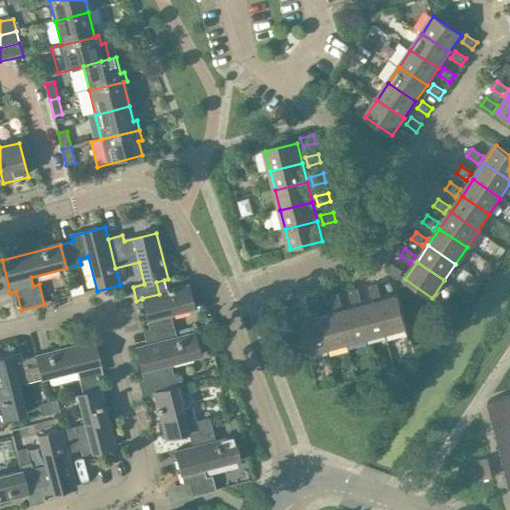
[(389,272),(399,279),(404,272),(393,265),(389,272)]
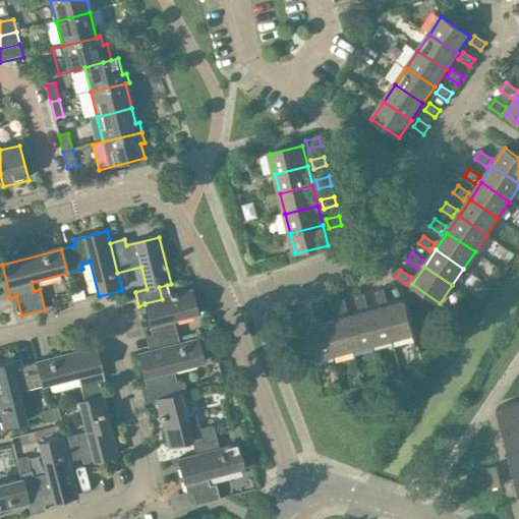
[(167,285),(159,287),(162,299),(170,297),(167,285)]
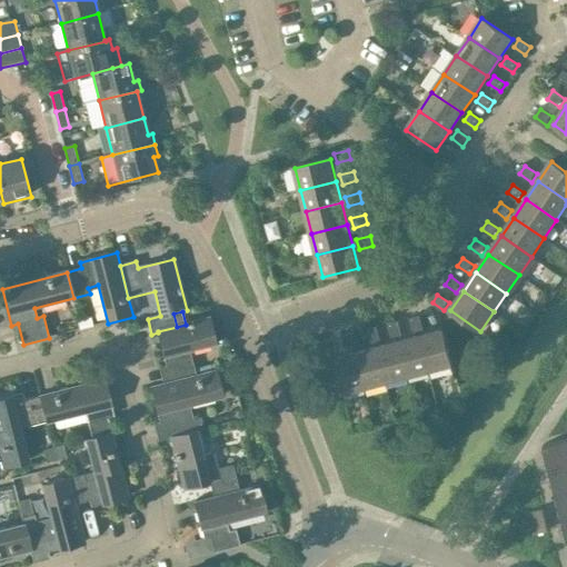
[(411,319),(415,332),(425,330),(421,317),(411,319)]
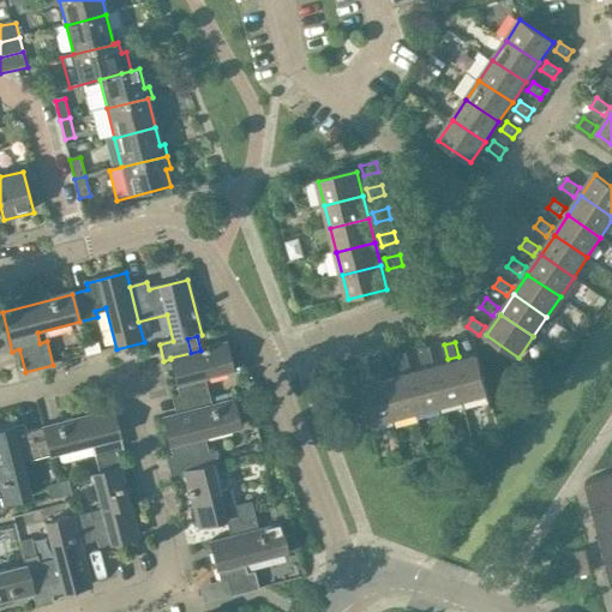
[(84,347),(87,357),(101,353),(99,343),(84,347)]
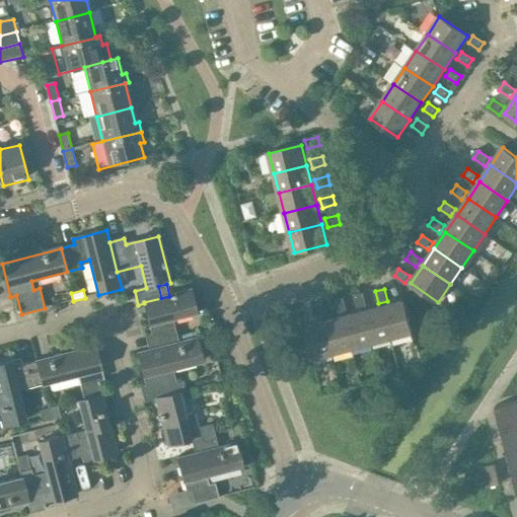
[(155,335),(159,349),(179,344),(173,319),(198,313),(191,290),(169,296),(161,298),(144,302),(144,303),(152,336),(155,335)]
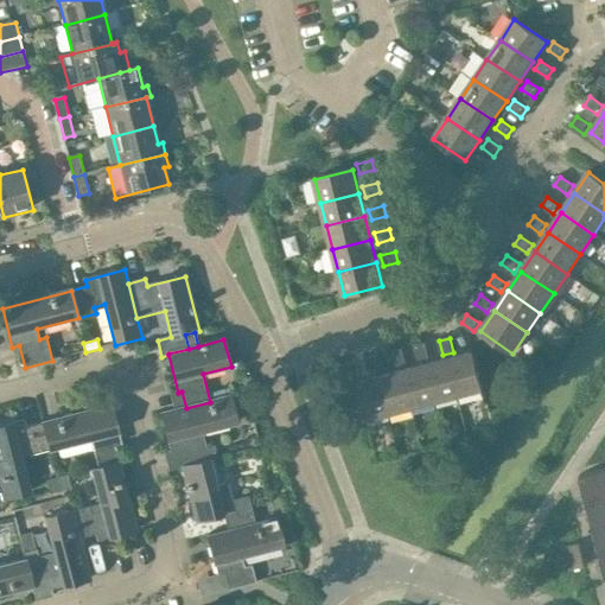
[(416,346),(420,361),(431,358),(426,344),(416,346)]
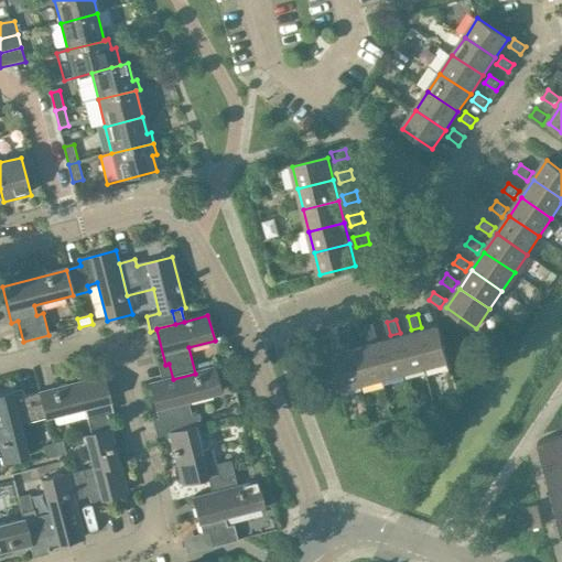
[(365,327),(369,341),(378,338),(375,325),(365,327)]
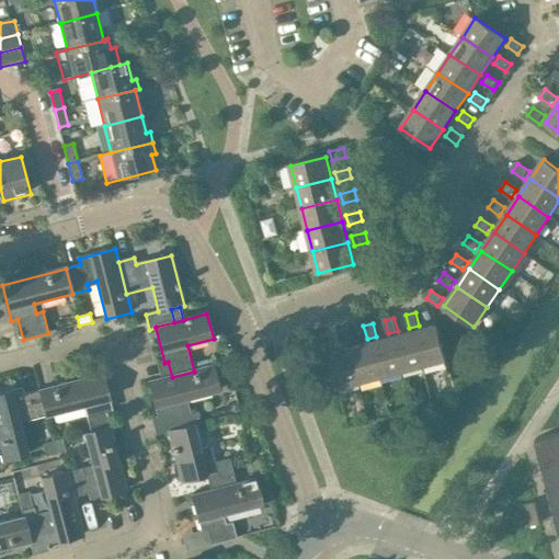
[(415,332),(424,367),(446,362),(437,327),(415,332)]
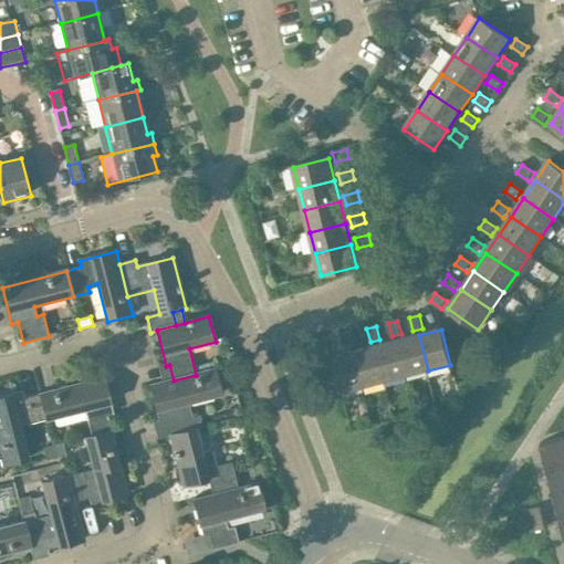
[(345,334),(348,348),(358,345),(355,332),(345,334)]
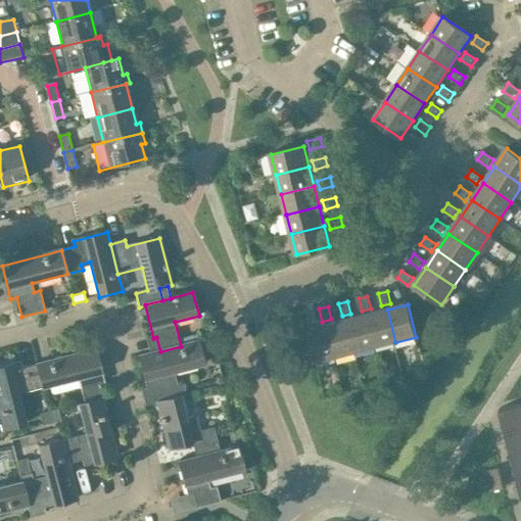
[(367,315),(376,347),(395,342),(387,310),(367,315)]
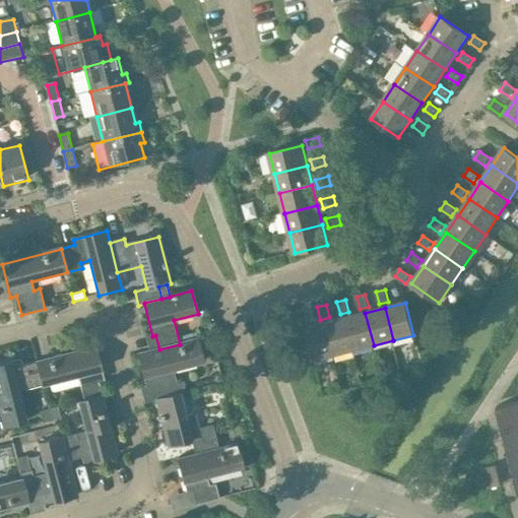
[(298,312),(301,325),(309,322),(306,310),(298,312)]
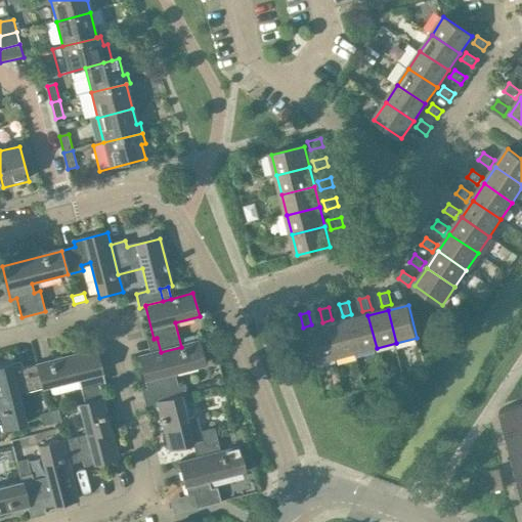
[(348,320),(356,353),(377,348),(367,315),(348,320)]
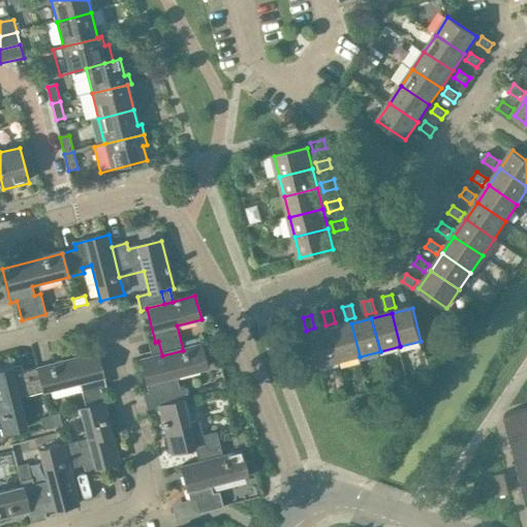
[(332,329),(340,362),(360,357),(351,323),(332,329)]
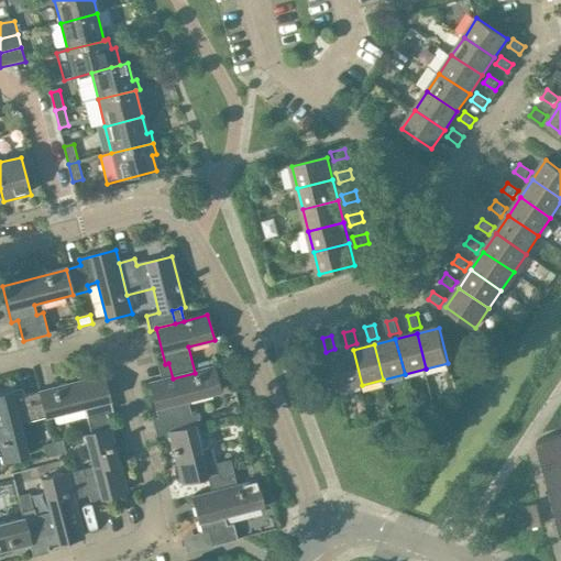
[(331,355),(340,391),(362,385),(353,350),(331,355)]
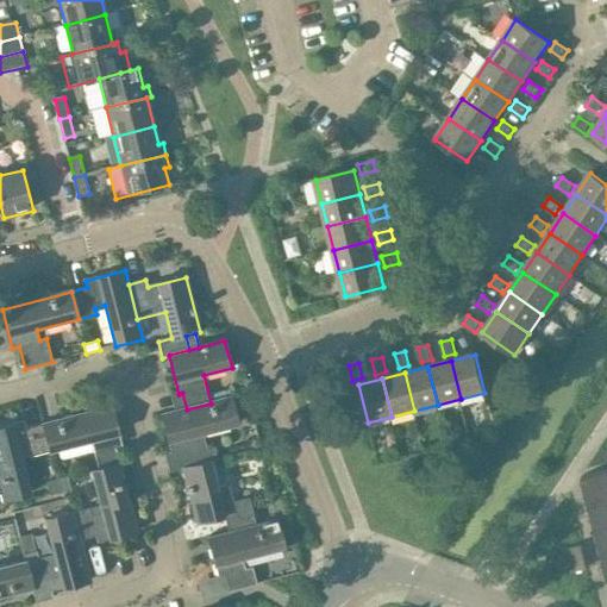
[(188,451),(193,467),(211,462),(212,463),(219,461),(216,448),(201,451),(198,436),(238,425),(231,398),(211,404),(187,410),(162,415),(173,455),(188,451)]
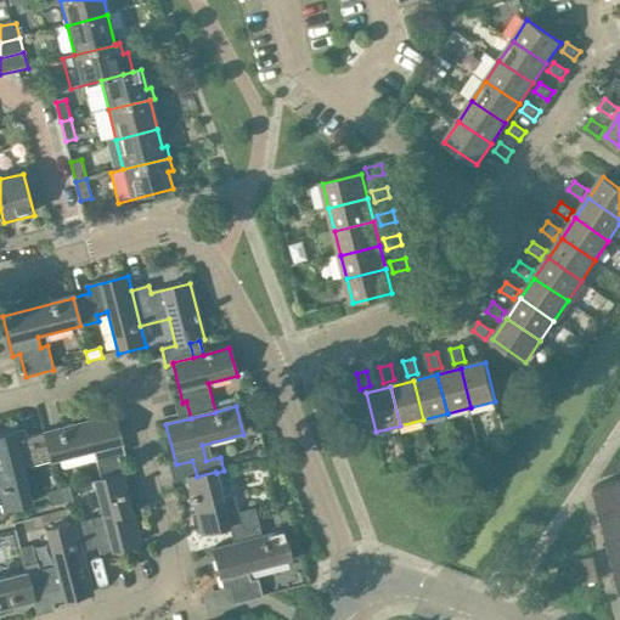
[(101,480),(123,474),(118,458),(125,456),(114,416),(44,434),(52,462),(94,451),(101,480)]
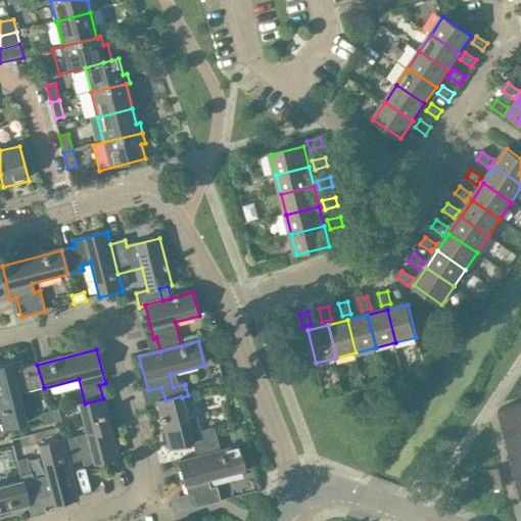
[(29,392),(44,388),(37,365),(24,369),(21,363),(0,368),(0,417),(3,430),(28,424),(18,389),(27,386),(29,392)]
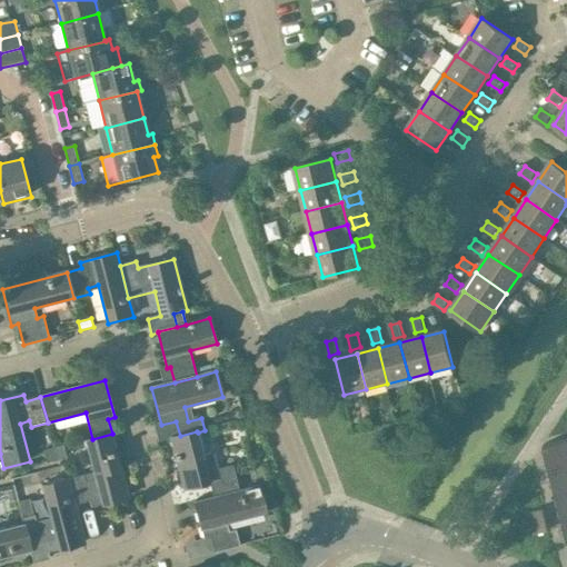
[(210,484),(215,498),(240,491),(234,466),(219,469),(215,455),(204,457),(198,433),(197,431),(180,436),(171,438),(185,489),(210,484)]
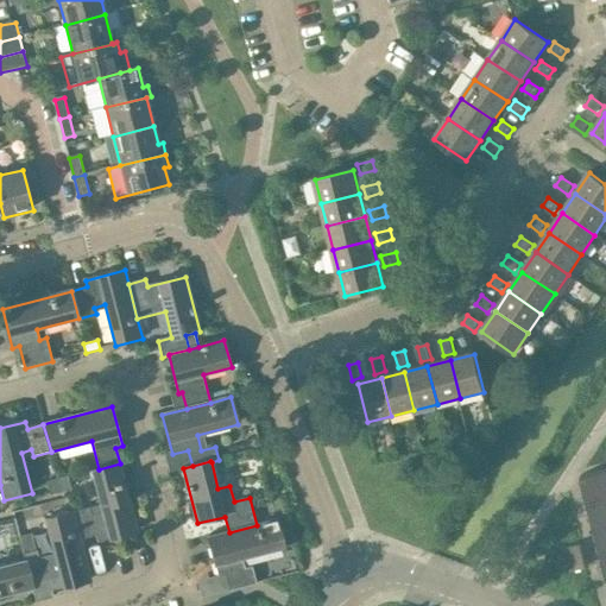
[(74,512),(81,540),(96,536),(99,543),(138,532),(120,464),(99,469),(92,471),(102,512),(93,515),(90,507),(74,512)]
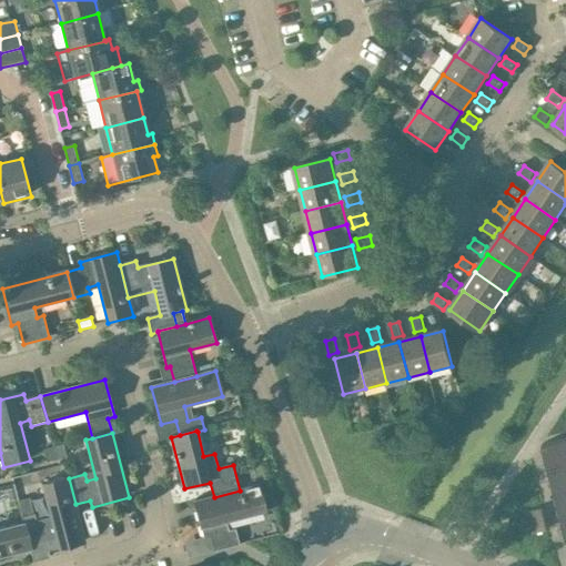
[(549,470),(565,466),(565,441),(544,446),(549,470)]
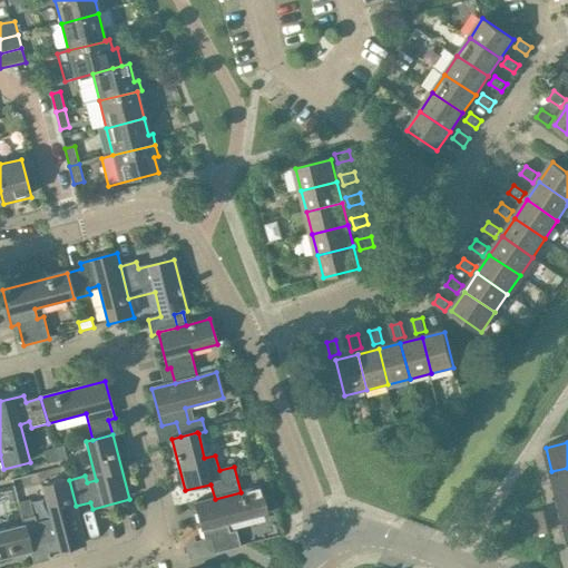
[(55,449),(58,462),(68,460),(65,447),(55,449)]
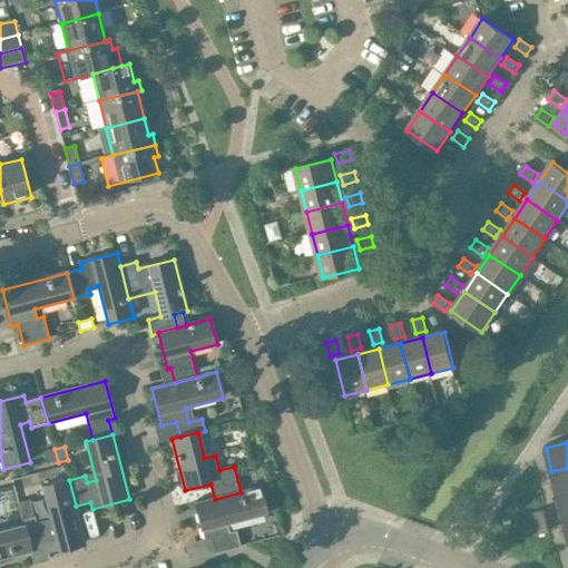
[(45,452),(48,464),(58,462),(55,449),(45,452)]
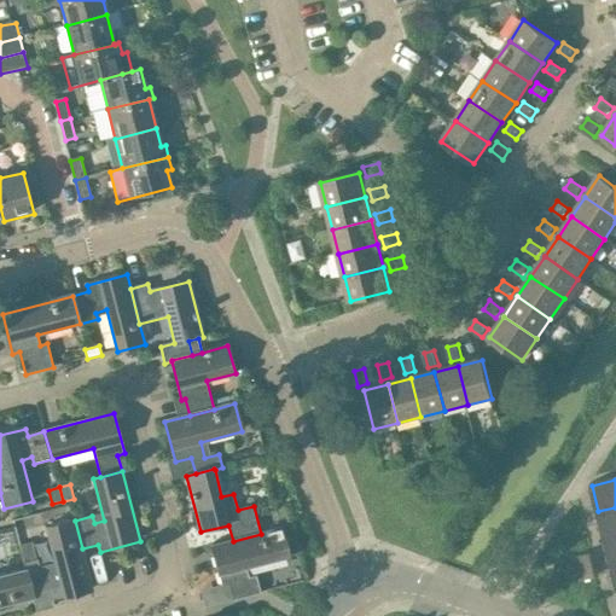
[(605,536),(615,534),(615,507),(598,511),(605,536)]
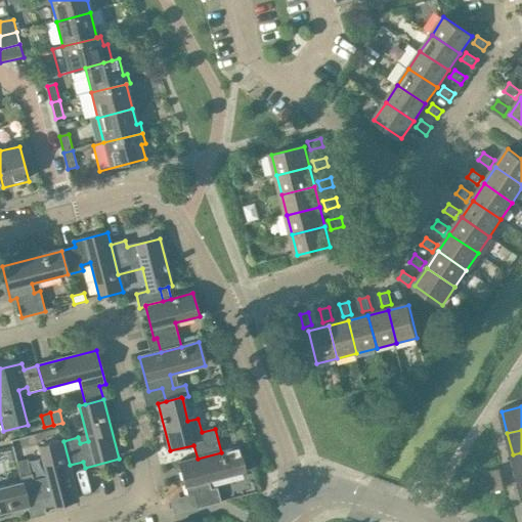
[(24,483),(28,499),(41,495),(45,510),(79,501),(70,465),(63,441),(39,447),(48,483),(35,486),(32,475),(20,477),(22,483),(24,483)]
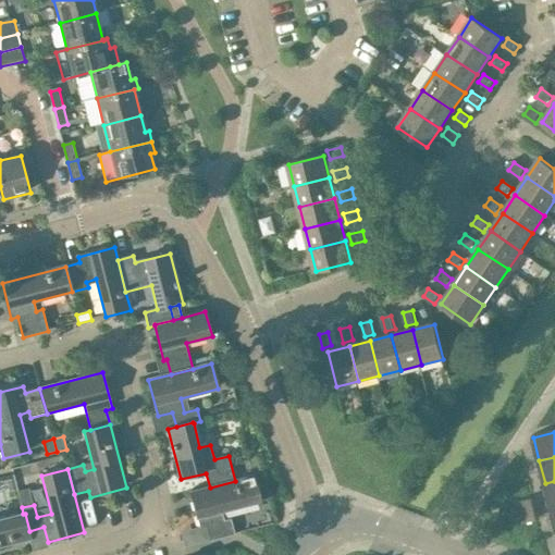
[(207,527),(210,542),(235,535),(232,519),(225,521),(223,512),(261,502),(255,477),(235,481),(210,488),(190,493),(200,529),(207,527)]
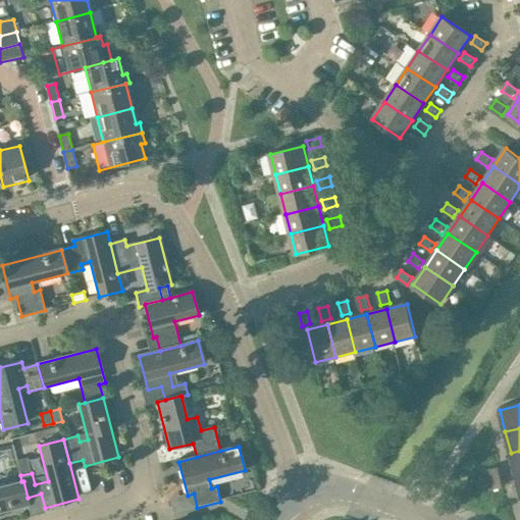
[(519,451),(511,453),(516,474),(519,473),(519,451)]
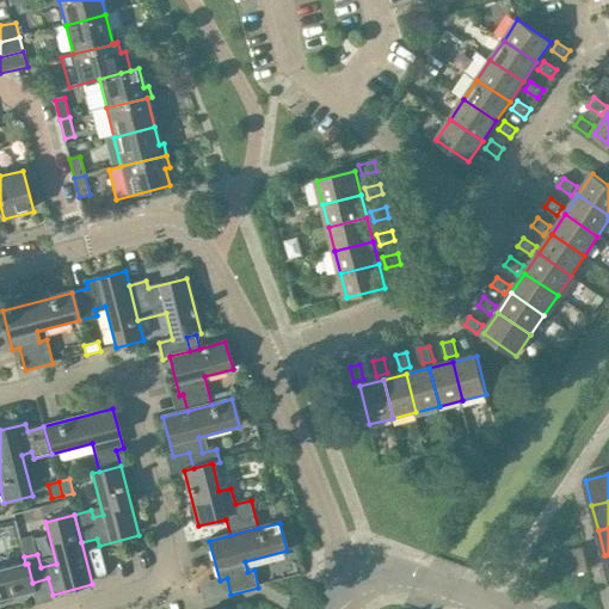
[(570,552),(572,564),(588,560),(584,548),(570,552)]
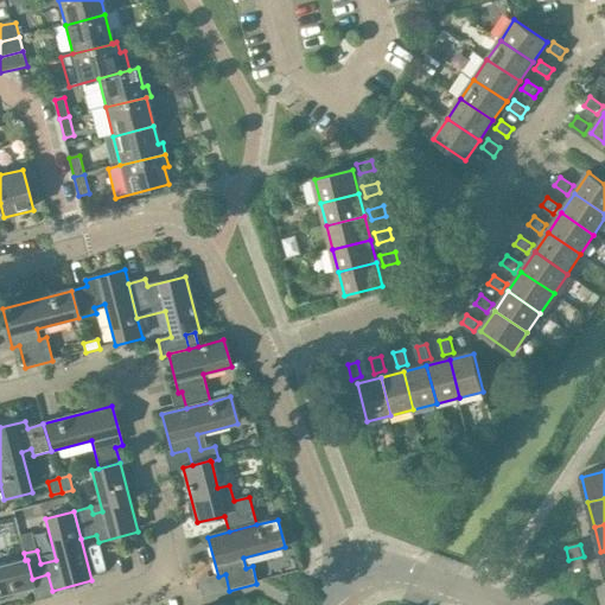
[(568,560),(572,572),(586,568),(584,556),(568,560)]
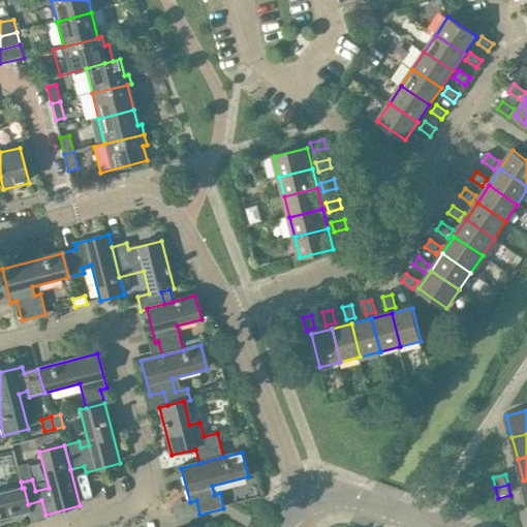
[(0,519),(29,512),(28,504),(24,488),(22,488),(0,493),(0,519)]
